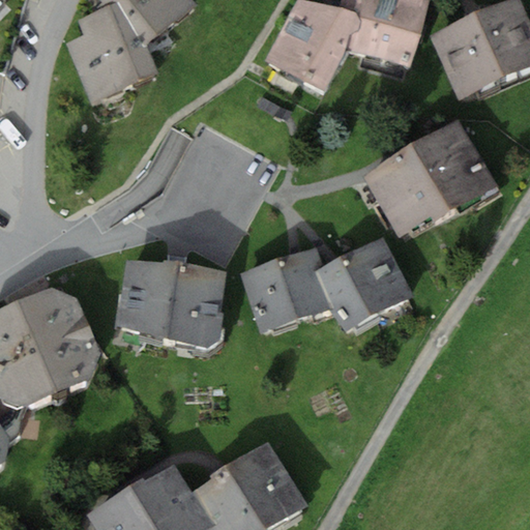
[(66,42),(92,104),(160,70),(146,45),(198,3),(195,0),(100,0),(104,6),(78,20),(85,34),(66,42)]
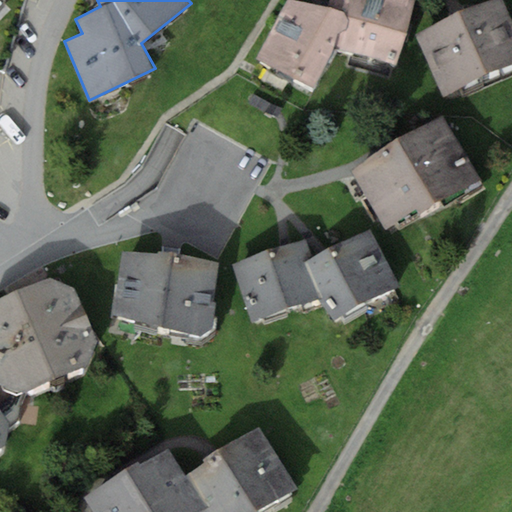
[(312,93),(334,49),(395,66),(413,3),(403,0),(328,0),(326,8),(286,2),(254,61),(312,93)]
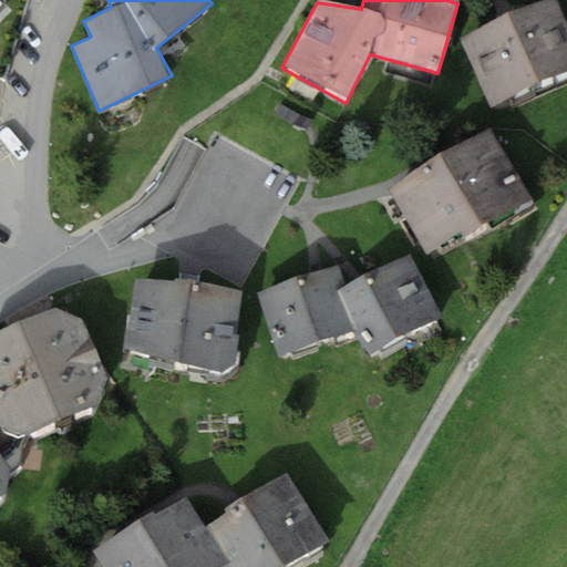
[(566,19),(558,0),(557,0),(464,42),(494,110),(566,76),(566,19)]
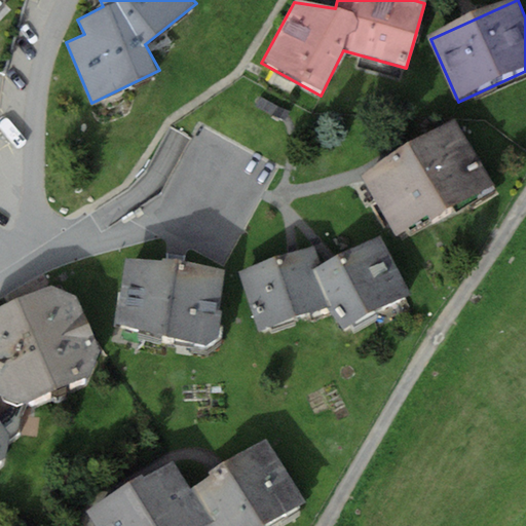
[(459,123),(363,179),(397,238),(433,219),(436,224),(497,189),(459,123)]
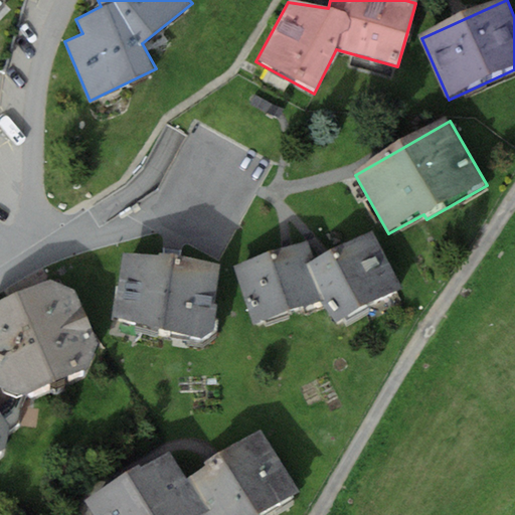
[(332,320),(401,291),(376,232),(315,258),(307,262),(321,297),(332,320)]
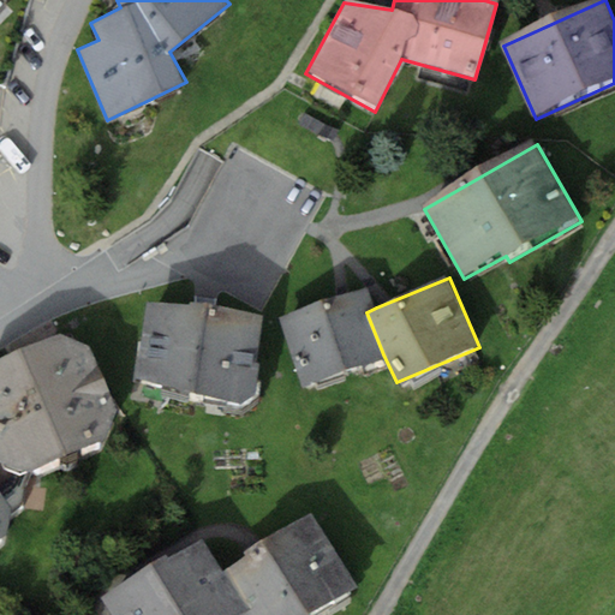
[(366,285),(279,322),(306,387),(383,354),(366,312),(376,308),(366,285)]
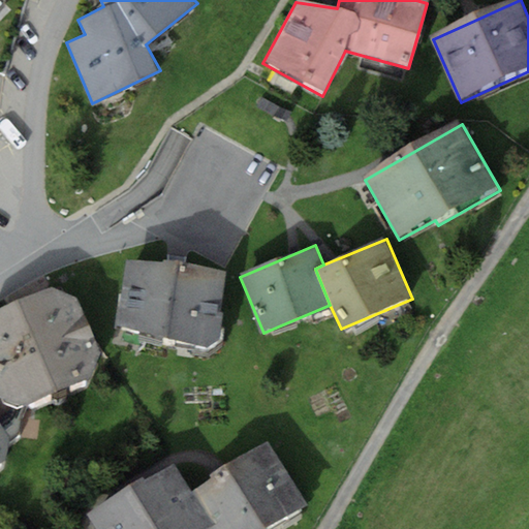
[(163,263),(127,258),(119,325),(209,346),(220,338),(228,270),(163,260),(163,263)]
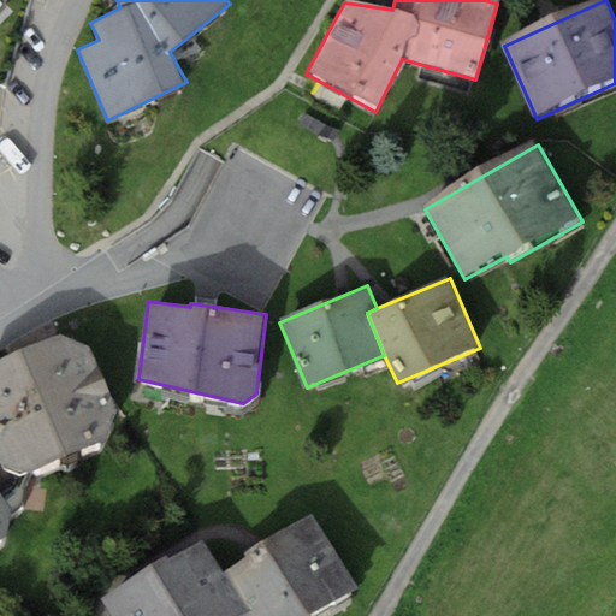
[(22,505),(28,481),(101,450),(114,418),(88,355),(59,342),(0,368),(0,544),(6,542),(11,515),(22,505)]
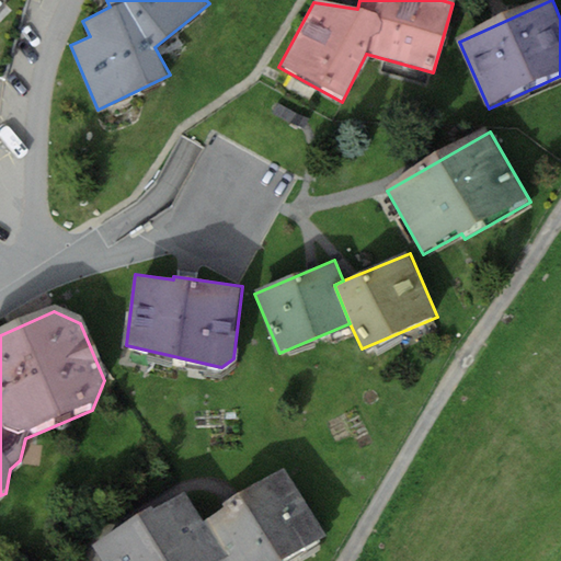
[(283,560),(325,535),(285,468),(203,518),(226,557),(218,560),(283,560)]
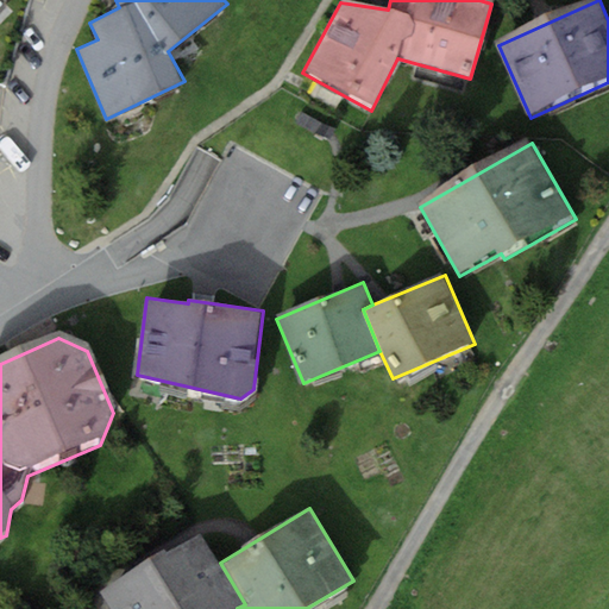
[(110,608),(237,608),(245,604),(220,563),(201,532),(168,552),(165,550),(99,591),(110,608)]
